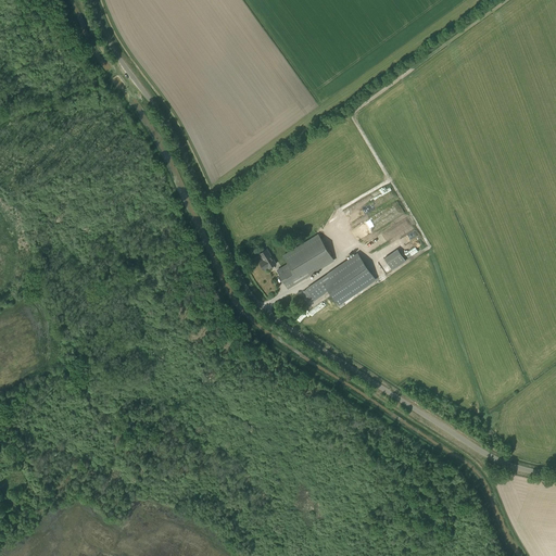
[(399,215),(395,207),(388,211),(392,218),(399,215)]
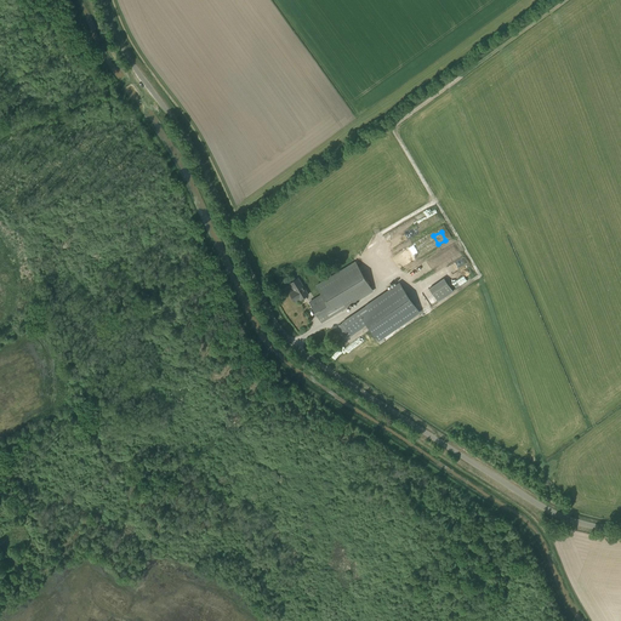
[(374,291),(355,261),(315,285),(322,294),(309,301),(322,323),(374,291)]
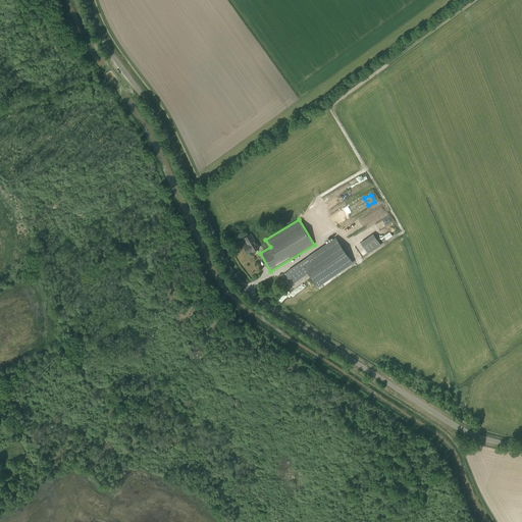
[(252,251),(252,252),(259,248),(251,233),(244,239),(248,244),(244,246),(248,253),(252,251)]
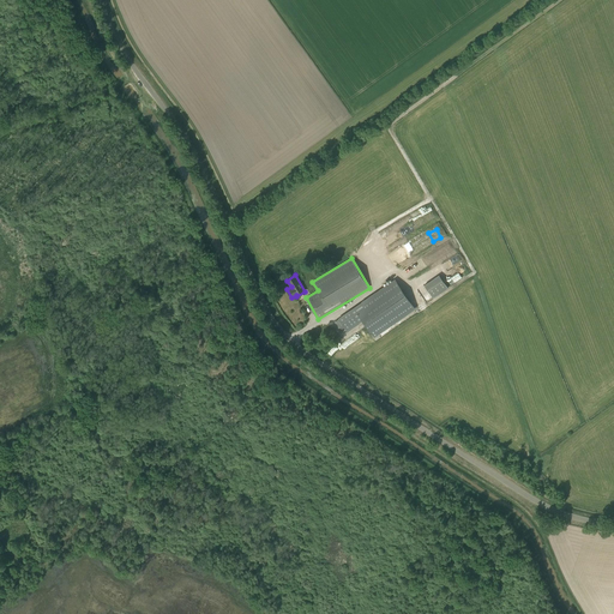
[(439,275),(425,284),(433,299),(449,288),(439,275)]
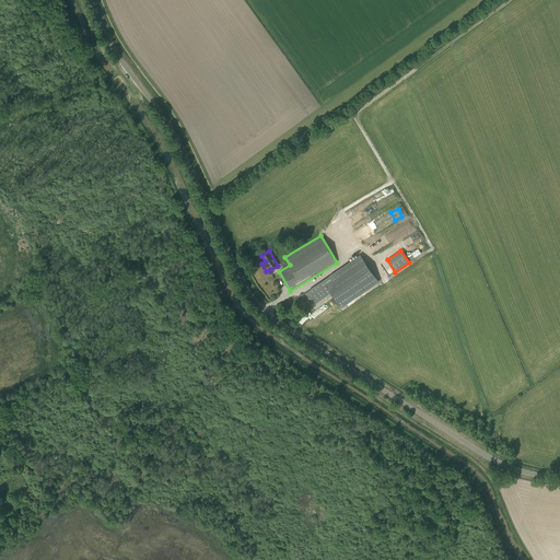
[(324,281),(308,291),(316,302),(330,292),(340,307),(378,281),(361,255),(324,281)]
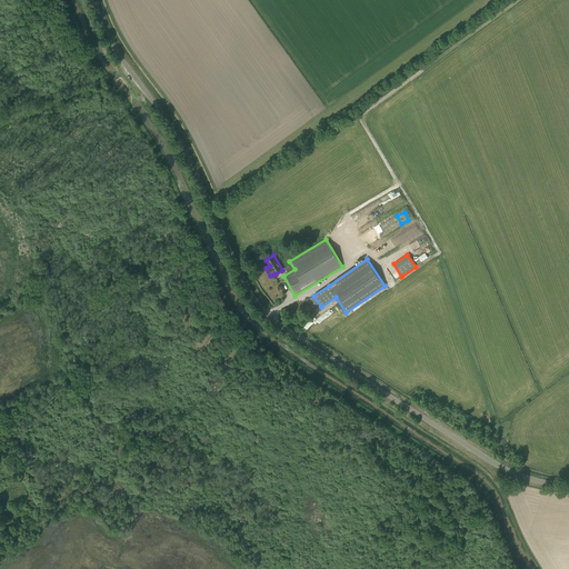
All buildings are outlined.
